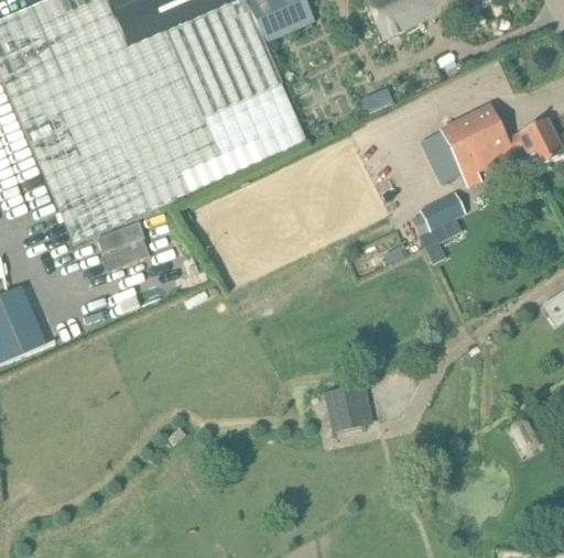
[(43,0),(0,19),(0,74),(72,242),(228,175),(166,33),(129,50),(106,0),(43,0)]
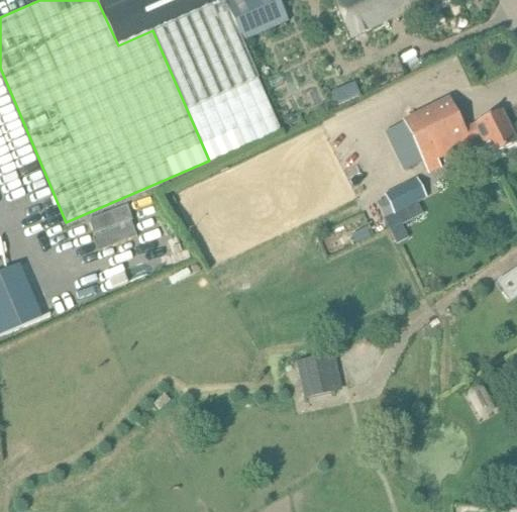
[(97,0),(118,45),(152,30),(209,161),(281,129),(264,90),(240,36),(286,17),(278,0),(97,0)]
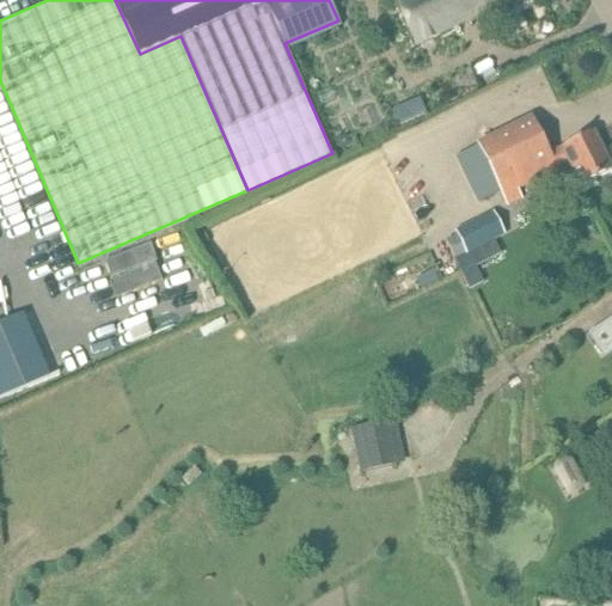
[(397,0),(405,18),(416,42),(505,0),(397,0)]
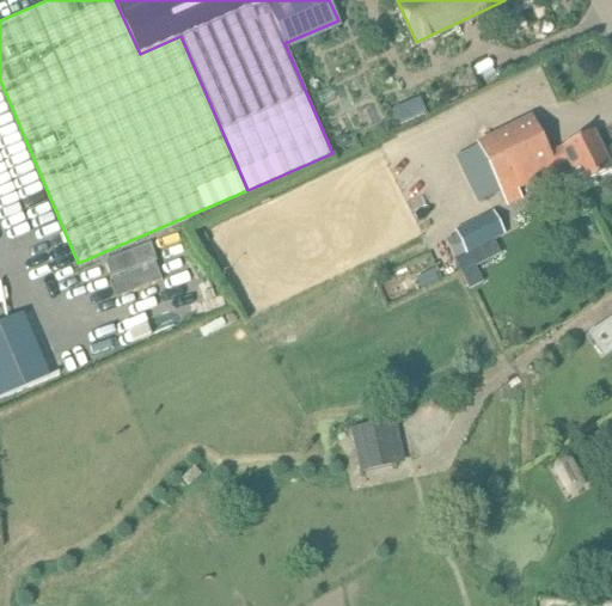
[(331,84),(317,90),(322,99),(335,95),(331,84)]
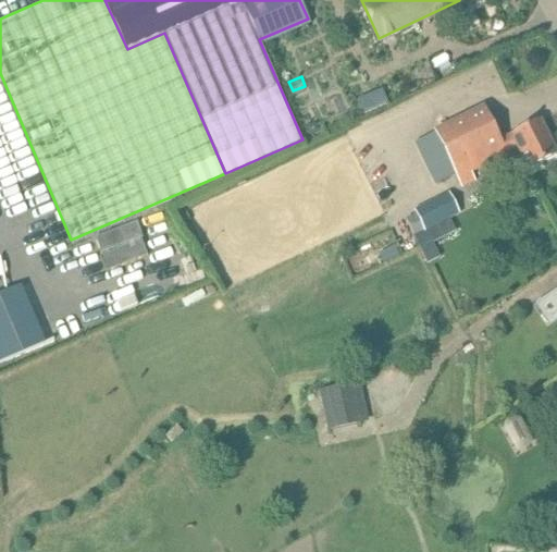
[(369,90),(357,96),(363,110),(387,100),(381,85),(369,90)]
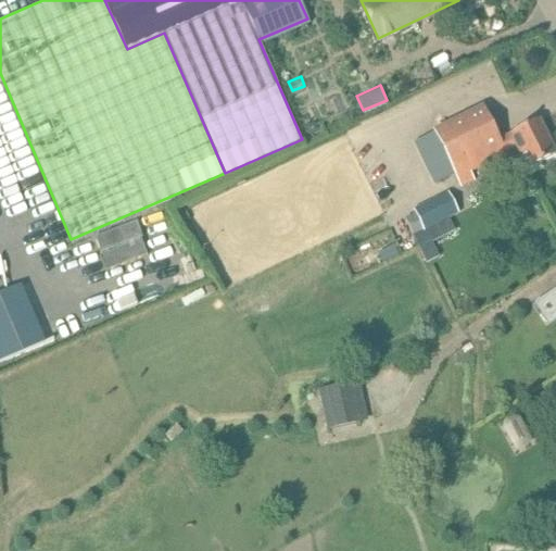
[(498,137),(483,107),(446,124),(445,122),(433,128),(433,129),(413,139),(432,178),(453,167),(460,182),(471,176),(467,166),(501,150),(504,158),(506,157),(513,172),(527,165),(555,151),(539,116),(498,137)]
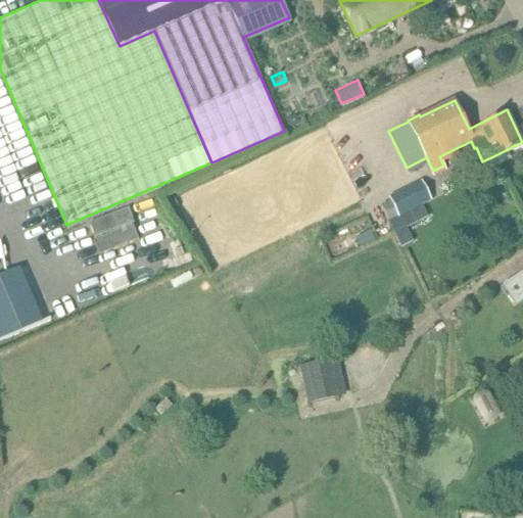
[(296,112),(287,115),(290,125),(299,121),(296,112)]
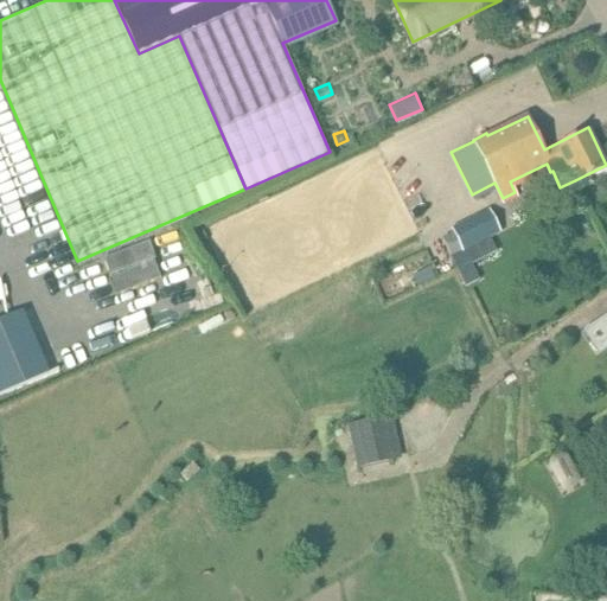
[(441,235),(449,254),(502,229),(487,204),(449,227),(453,230),(441,235)]
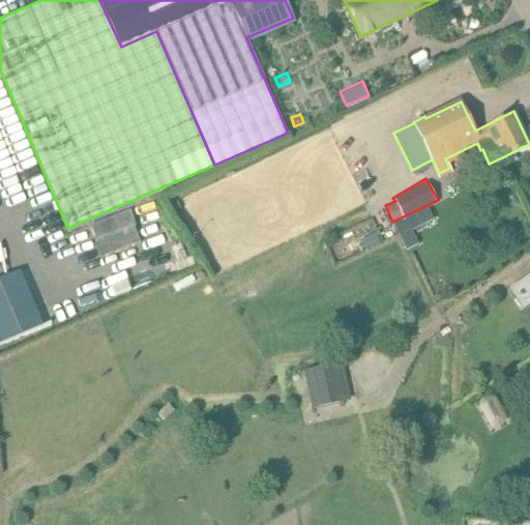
[(529,270),(508,286),(523,307),(529,300),(529,270)]
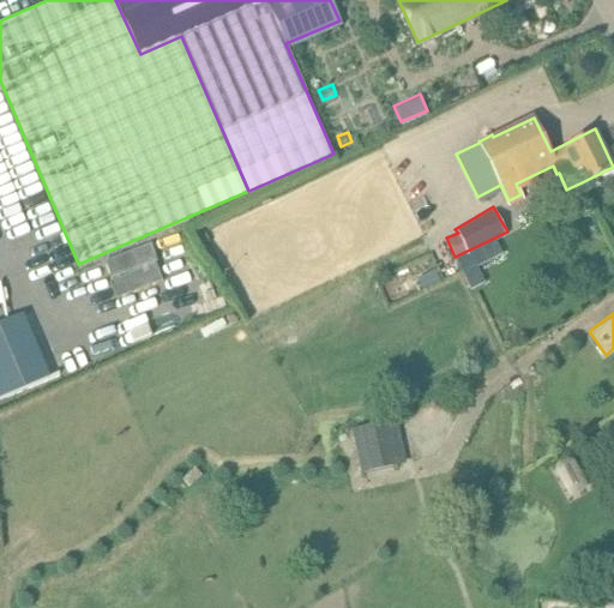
[(405,461),(396,417),(353,426),(362,470),(405,461)]
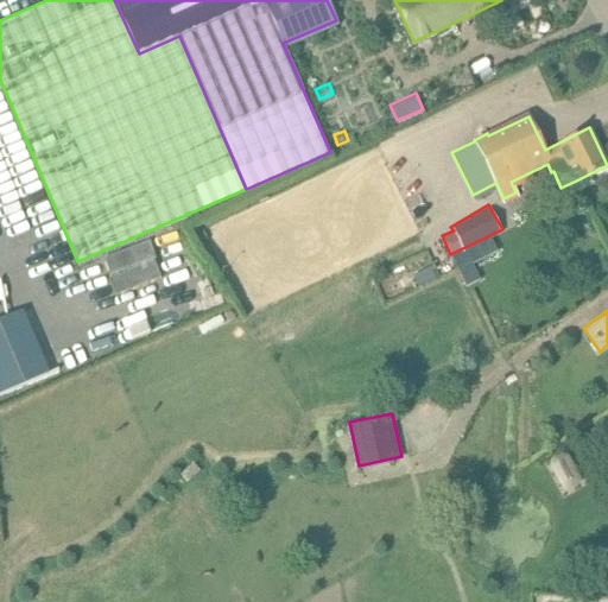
[(552,454),(550,461),(564,488),(582,477),(568,450),(561,449),(552,454)]
